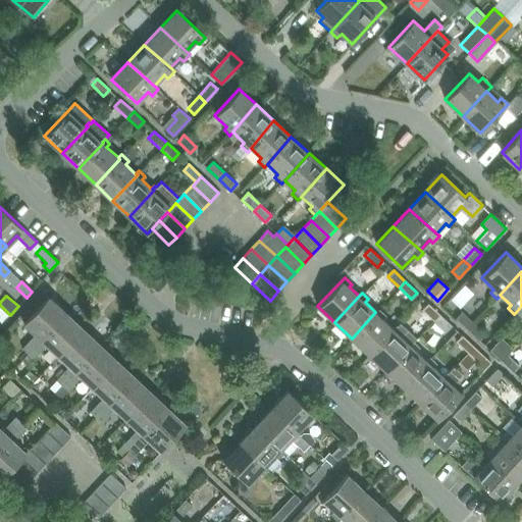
[(22,348),(27,353),(65,313),(48,297),(22,323),(35,334),(22,348)]
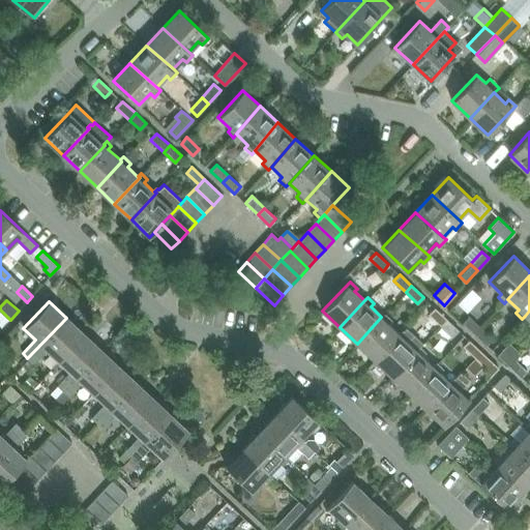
[(429,314),(440,325),(446,318),(435,306),(429,314)]
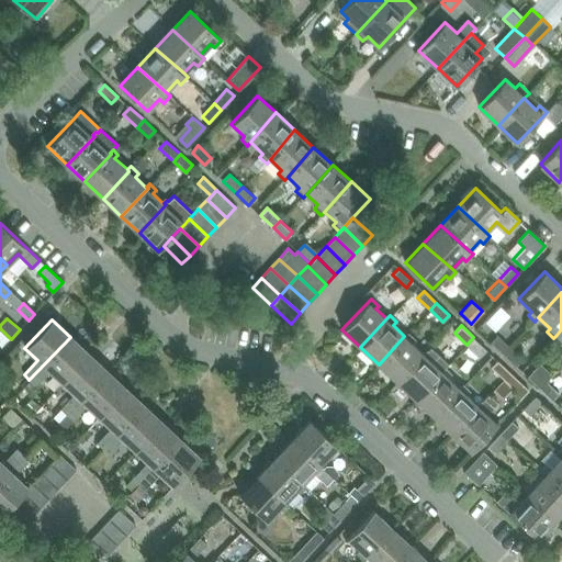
[(379,364),(397,382),(424,353),(412,343),(415,338),(408,332),(404,336),(379,364)]
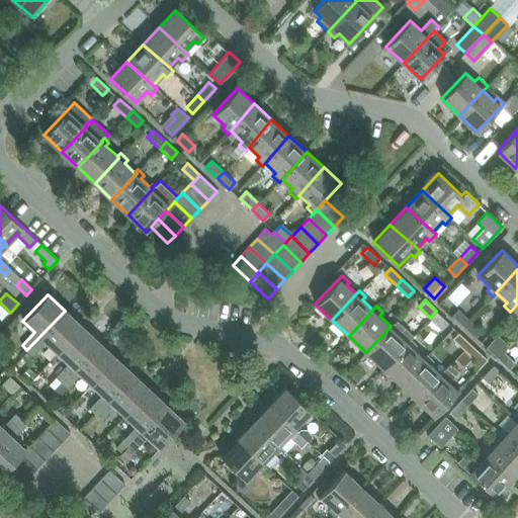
[(451,315),(464,327),(470,320),(457,308),(451,315)]
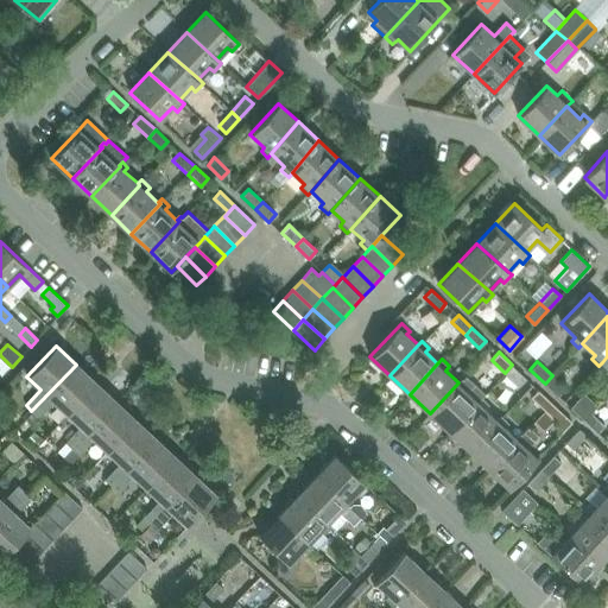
[(55,401),(67,413),(95,384),(76,365),(31,411),(38,418),(55,401)]
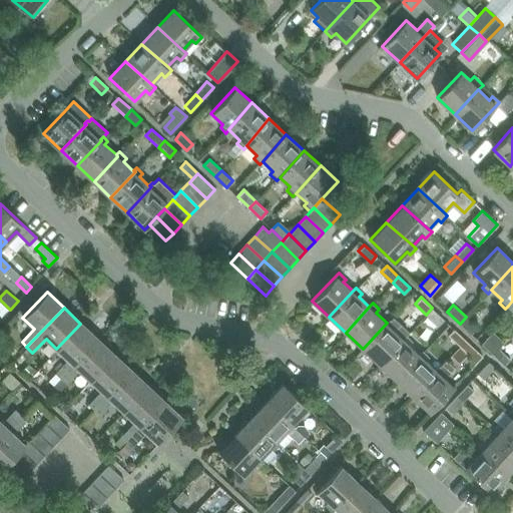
[(432,308),(426,315),(437,326),(444,319),(432,308)]
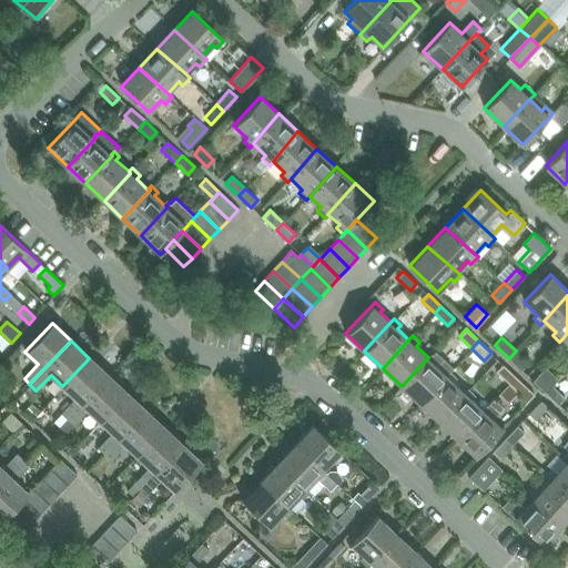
[(516,351),(509,358),(520,369),(527,362),(516,351)]
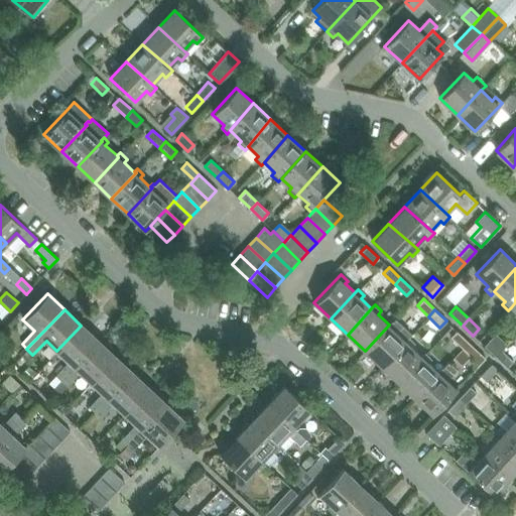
[(389,325),(365,351),(382,367),(405,341),(408,338),(411,335),(395,320),(392,324),(391,323),(389,325)]
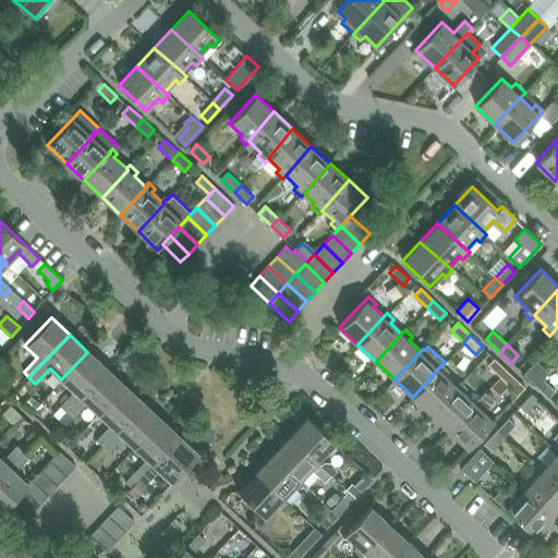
[(60,407),(65,411),(106,370),(87,352),(61,379),(74,392),(60,407)]
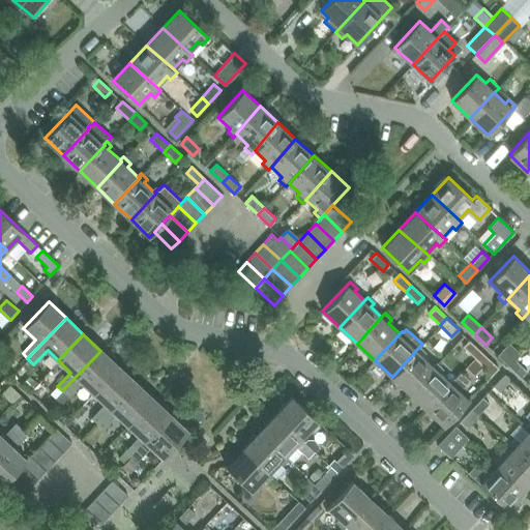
[(463,346),(475,358),(481,351),(469,340),(463,346)]
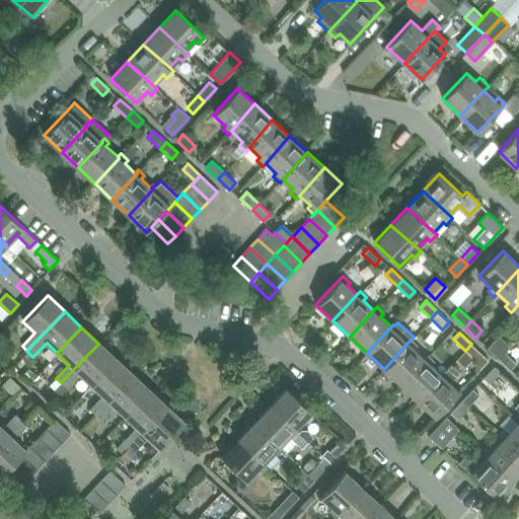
[(487,348),(499,359),(505,352),(504,352),(510,346),(499,336),(487,348)]
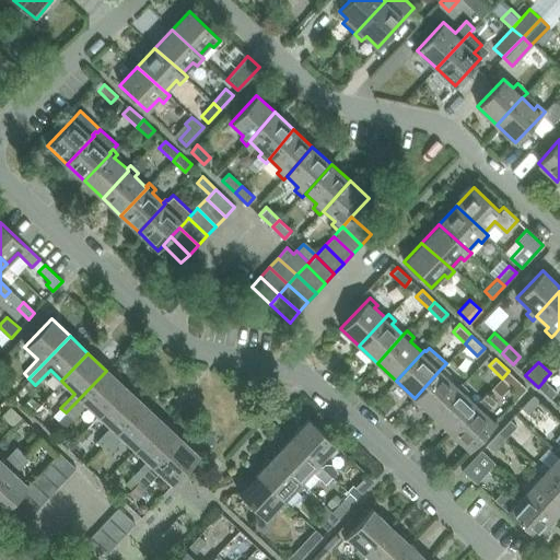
[(415,398),(433,416),(458,386),(446,375),(448,373),(443,366),(440,370),(415,398)]
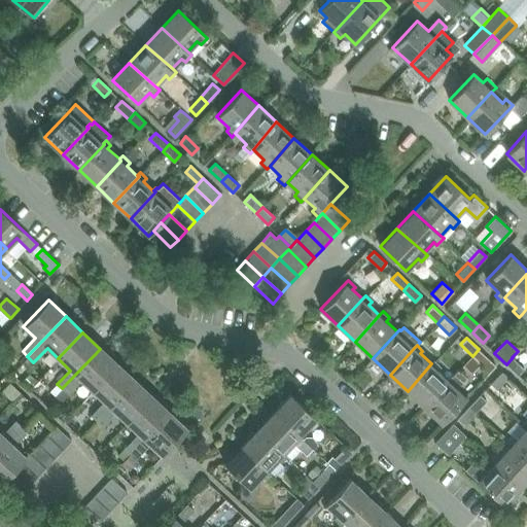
[(81,380),(93,390),(117,364),(100,349),(62,388),(68,394),(81,380)]
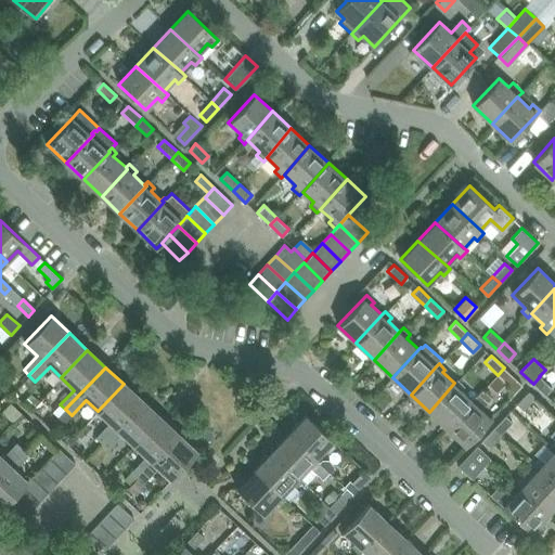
[(504,368),(498,375),(508,386),(515,378),(504,368)]
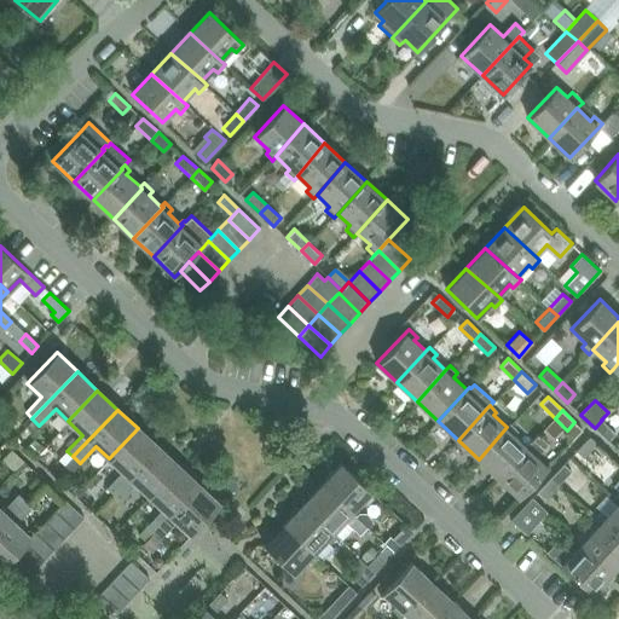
[(602,420),(595,428),(608,441),(615,433),(602,420)]
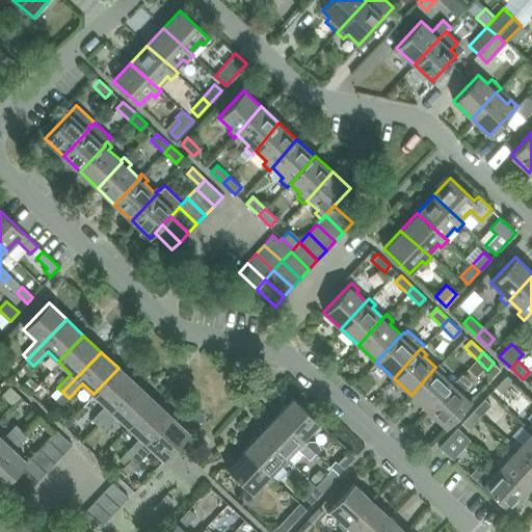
[(411,395),(429,411),(453,386),(442,374),(445,371),(437,365),(435,367),(411,395)]
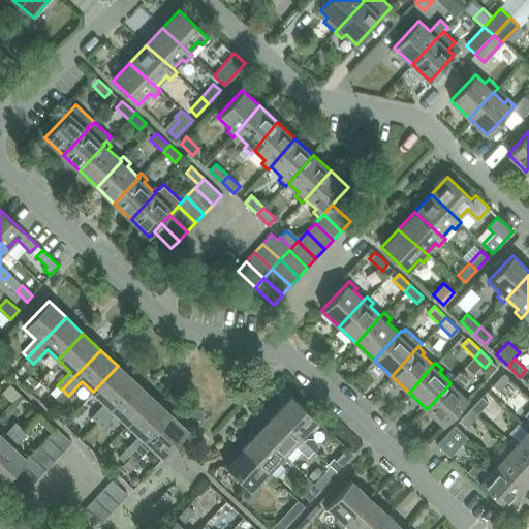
[(95,422),(96,423),(135,382),(118,366),(93,392),(104,404),(91,417),(92,418),(95,422)]
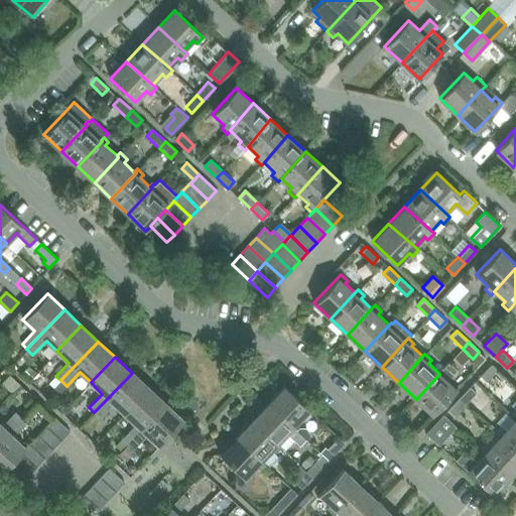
[(439,374),(416,399),(433,415),(457,389),(447,381),(458,370),(449,363),(439,374)]
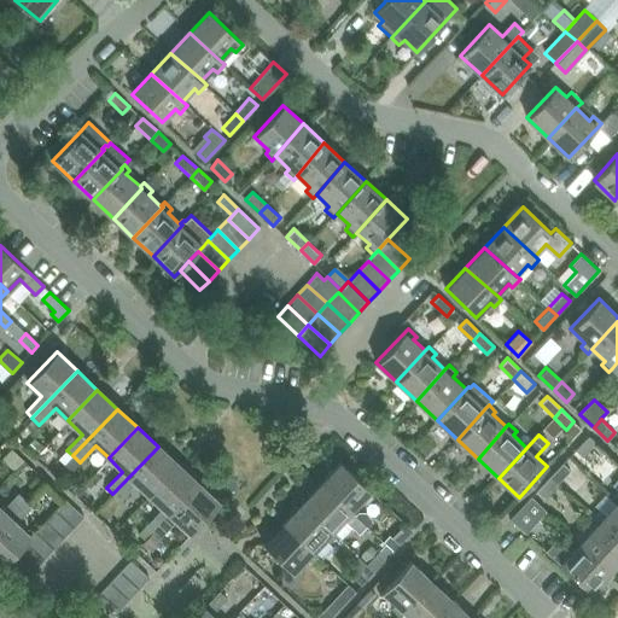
[(575,449),(582,456),(595,443),(587,436),(575,449)]
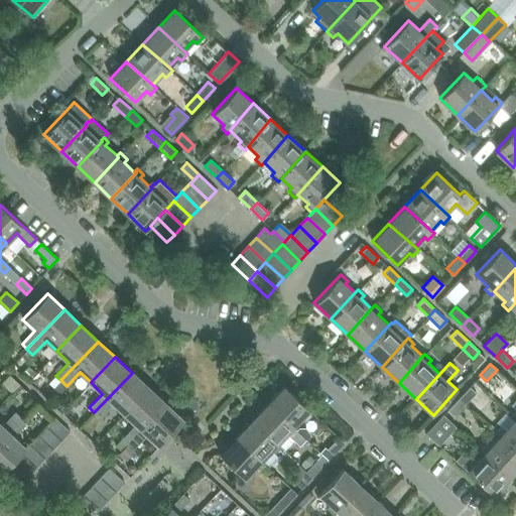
[(27,366),(21,373),(28,380),(35,373),(27,366)]
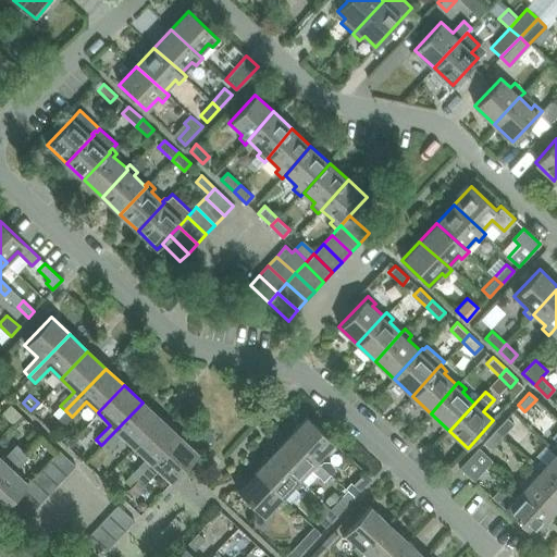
[(122,436),(134,447),(161,420),(143,403),(101,445),(108,452),(122,436)]
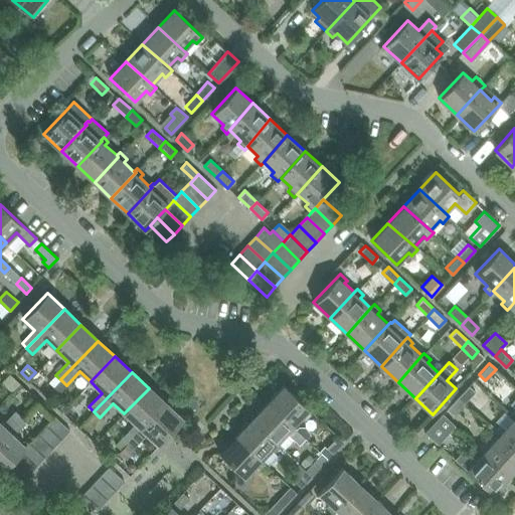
[(284,385),(268,402),(293,426),(303,416),(306,419),(312,412),(284,385)]
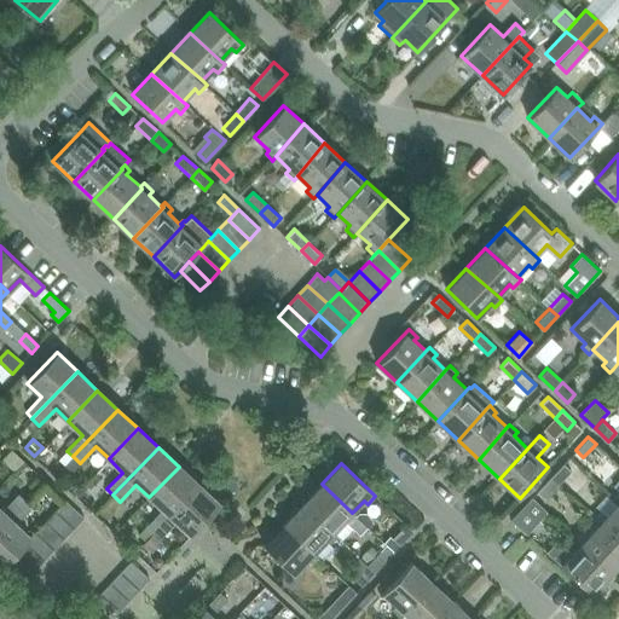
[(562,463),(548,480),(555,486),(570,470),(562,463)]
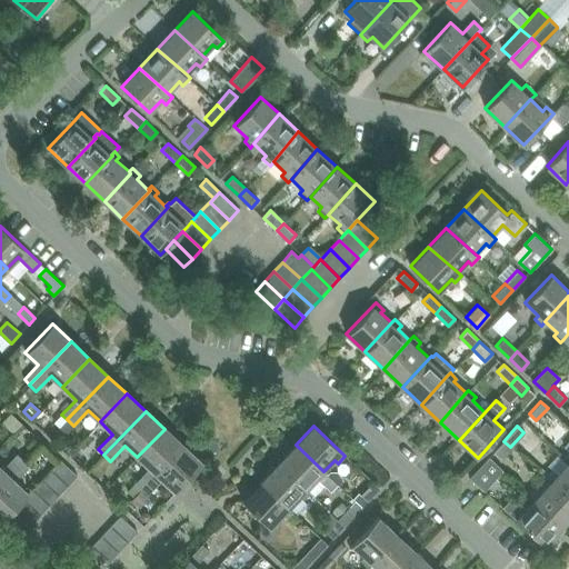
[(149,469),(136,482),(142,488),(182,446),(165,429),(137,457),(149,469)]
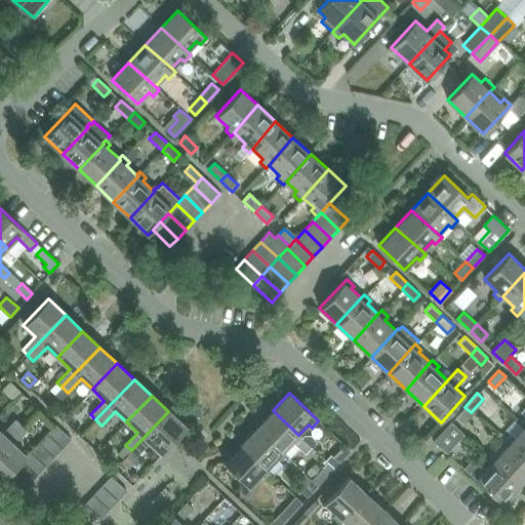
[(471,412),(465,407),(455,416),(461,422),(471,412)]
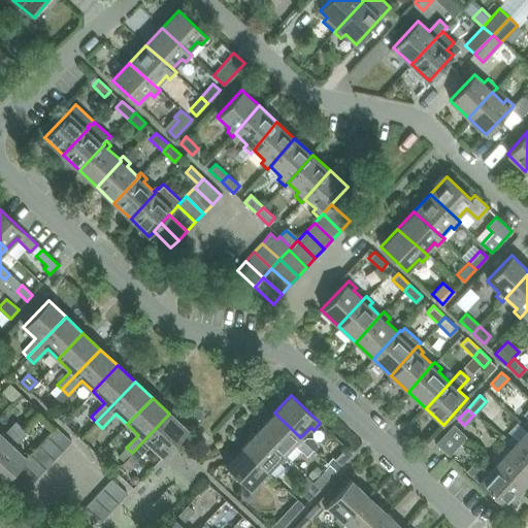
[(274,413),(258,430),(288,458),(291,460),(300,450),(297,448),(304,440),(300,437),(274,413)]
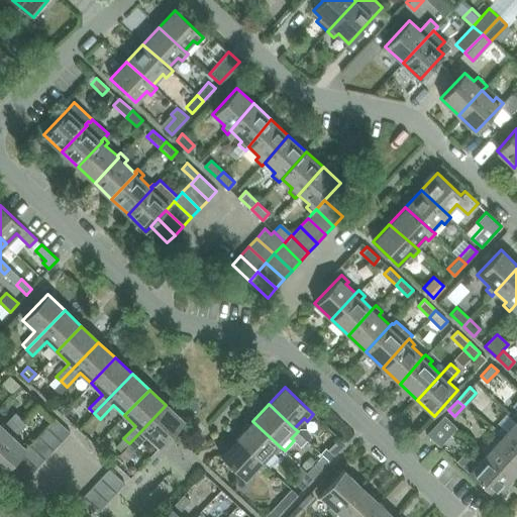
[(166,405),(129,443),(134,449),(147,436),(159,446),(171,433),(183,421),(166,405)]
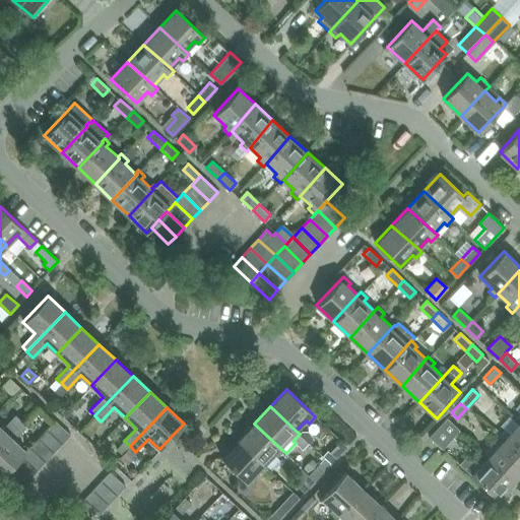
[(90,411),(85,416),(88,420),(93,414),(90,411)]
